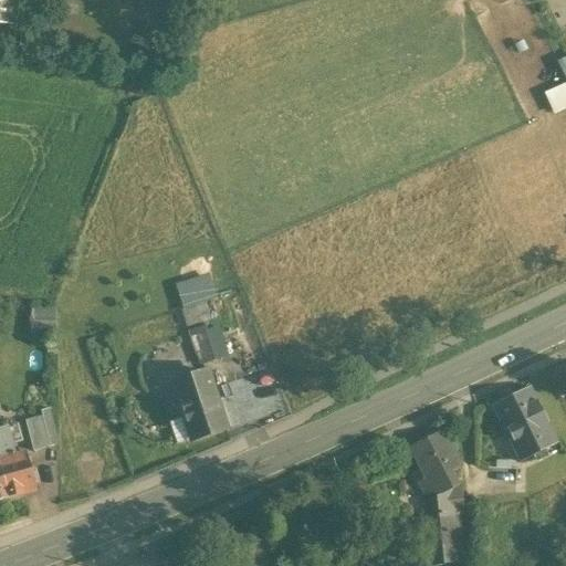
[(0,0),(0,24),(14,27),(16,0),(0,0)]
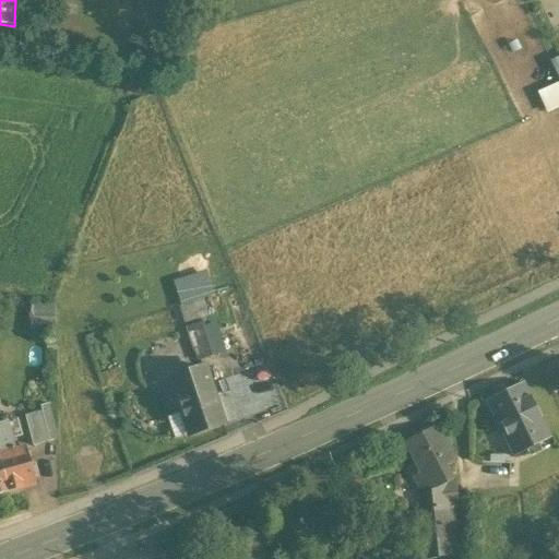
[(548,110),(558,106),(558,56),(554,59),(558,73),(558,82),(539,91),(548,110)]
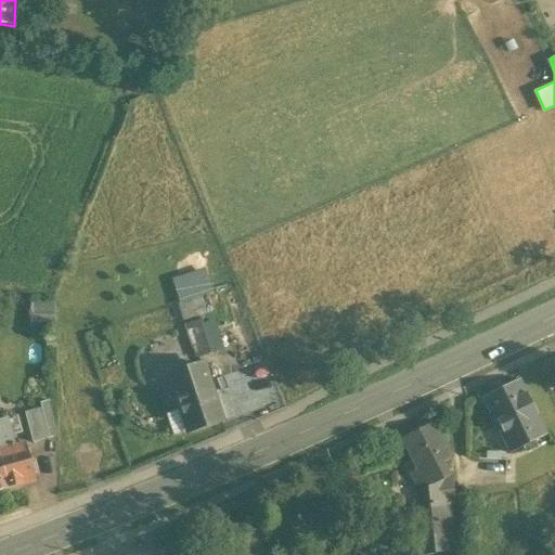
[(206,280),(204,271),(173,280),(180,302),(210,294),(206,280)]
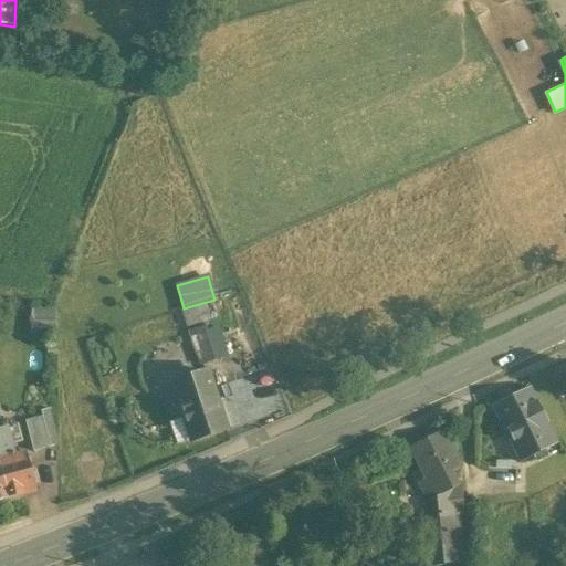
[(195,313),(199,325),(211,322),(206,303),(182,311),(184,316),(195,313)]
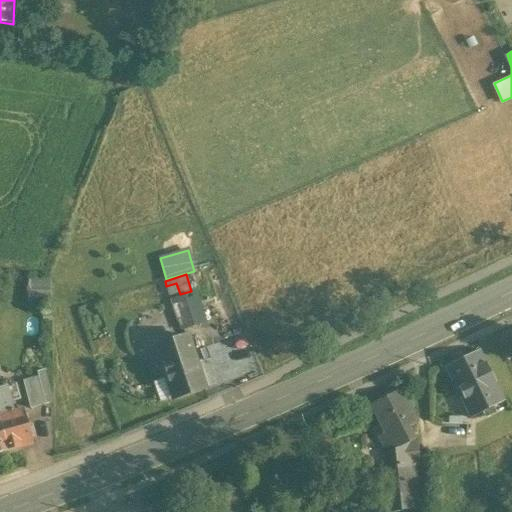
[(29,279),(29,303),(49,303),(48,279),(29,279)]
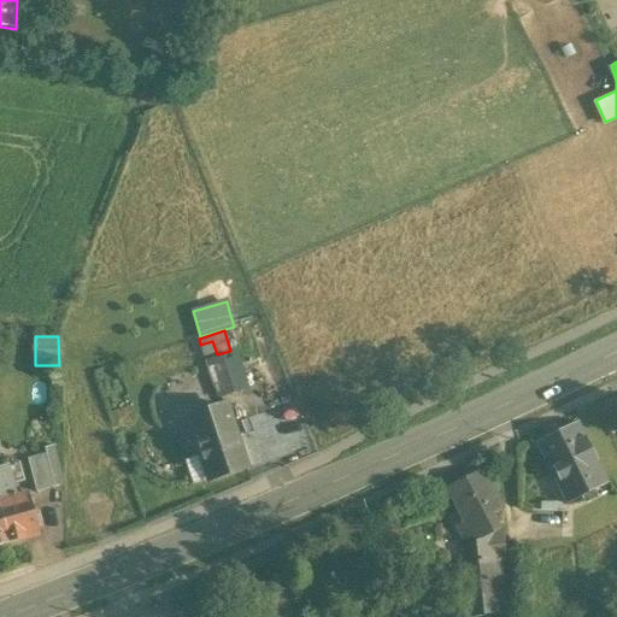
[(212,341),(200,345),(205,359),(217,354),(212,341)]
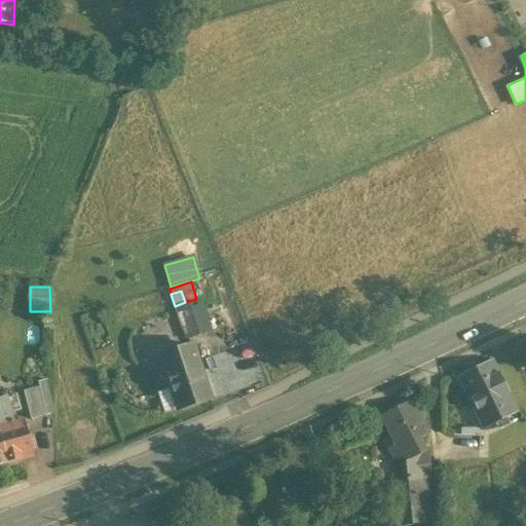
[(198,335),(193,320),(189,306),(177,311),(186,339),(198,335)]
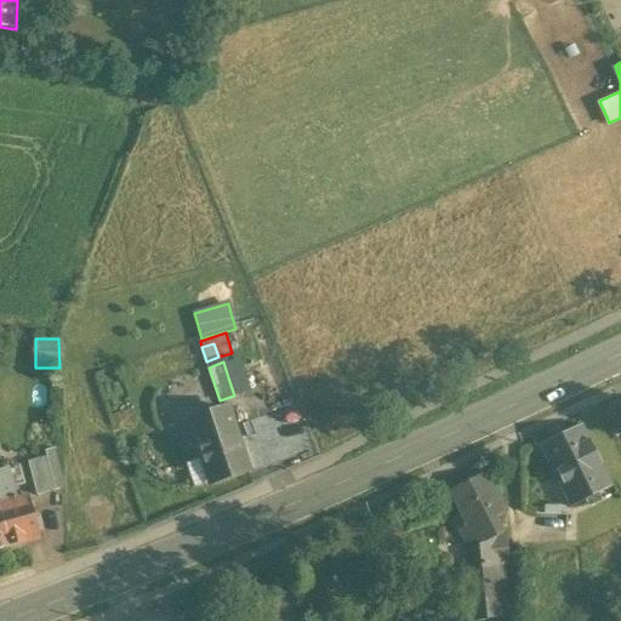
[(228,377),(234,396),(249,391),(243,372),(228,377)]
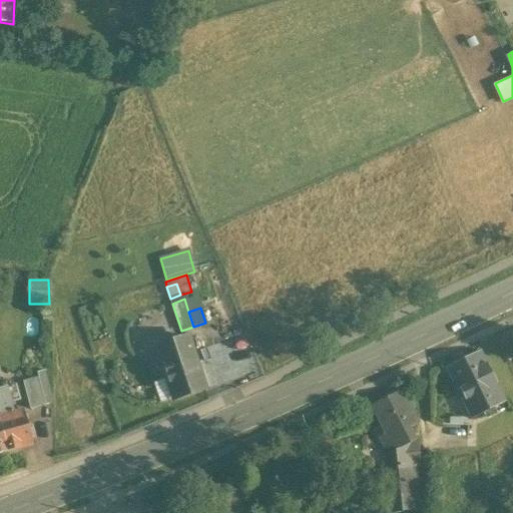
[(187,346),(160,354),(175,400),(202,391),(187,346)]
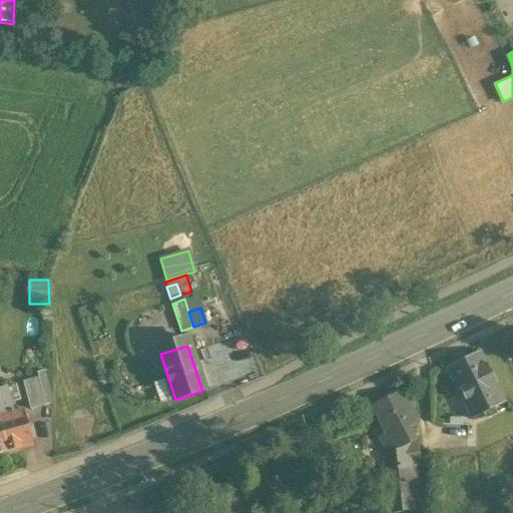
[(479,355),(446,371),(470,422),(504,406),(479,355)]
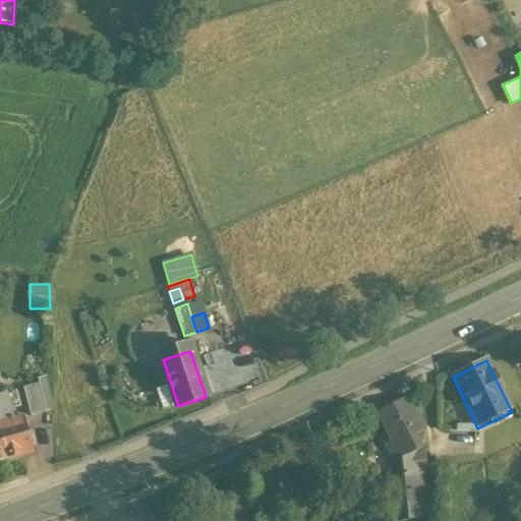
[(41,387),(47,414),(54,413),(46,378),(39,379),(41,387)]
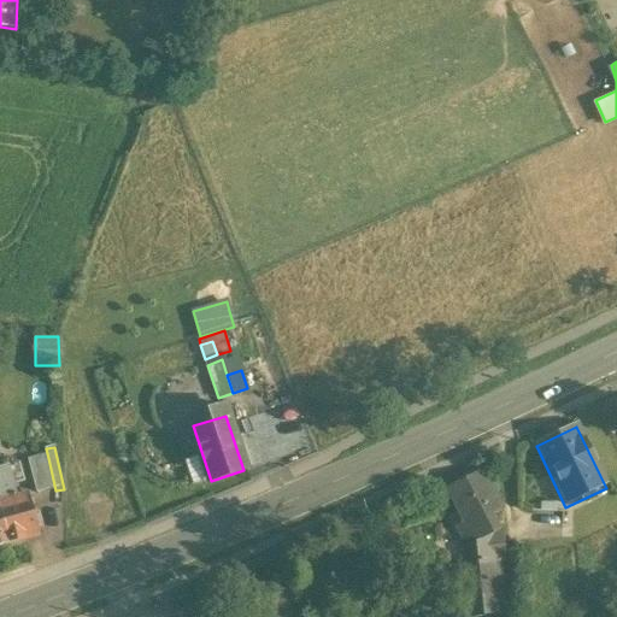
[(48,458),(30,463),(37,495),(56,491),(48,458)]
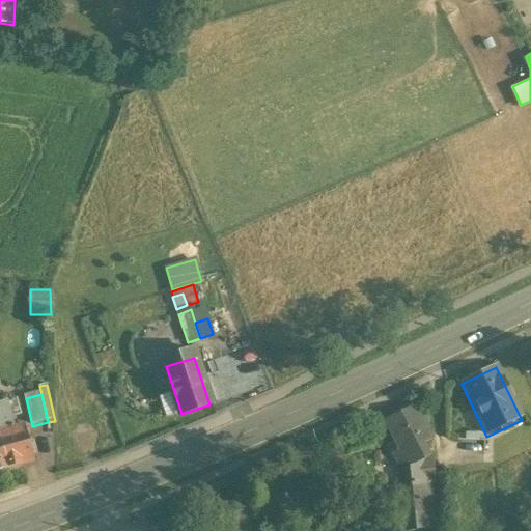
[(27,422),(20,397),(11,399),(18,424),(27,422)]
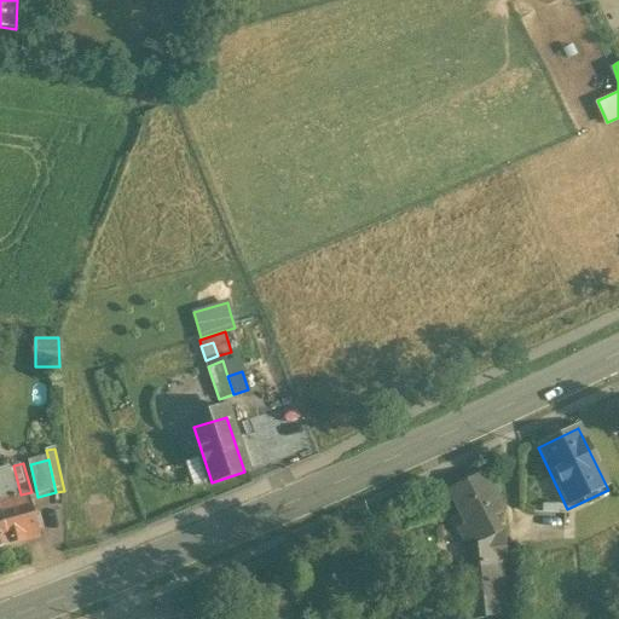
[(25,497),(11,502),(1,472),(0,470),(0,513),(11,548),(39,539),(25,497)]
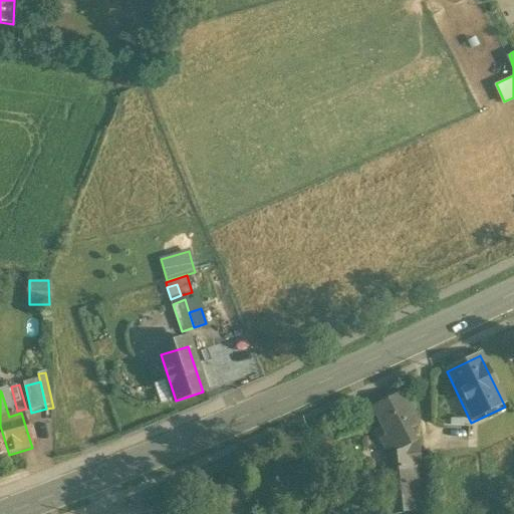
[(403,395),(374,410),(391,438),(383,442),(391,456),(411,446),(408,439),(413,437),(409,431),(418,426),(403,395)]
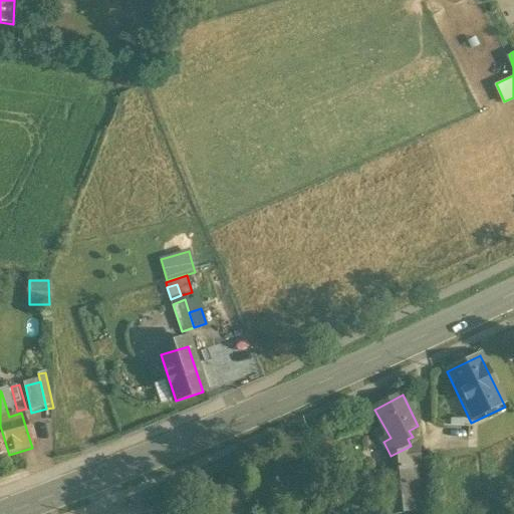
[(0,457),(9,455),(0,426),(0,457)]
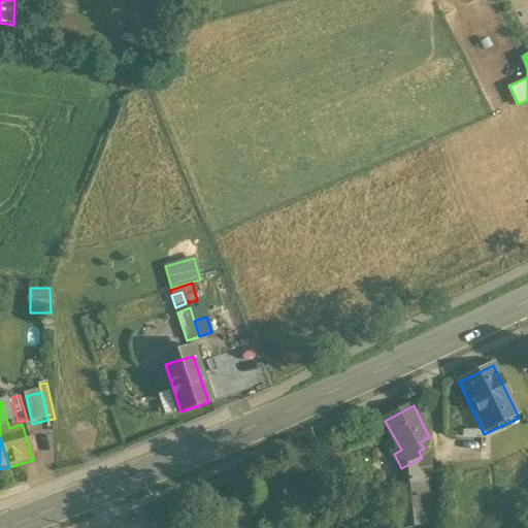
[(430,456),(422,458),(401,468),(398,469),(404,527),(431,524),(427,477),(432,477),(430,456)]
